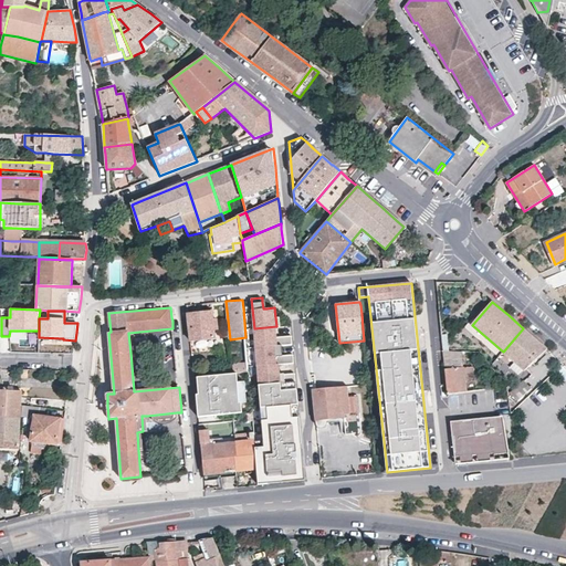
[(189,314),(191,341),(215,338),(215,329),(213,323),(212,312),(189,314)]
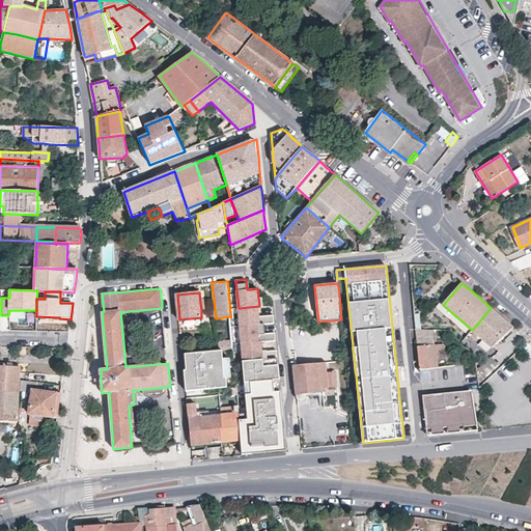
[(468,335),(472,330),(443,305),(439,309),(468,335)]
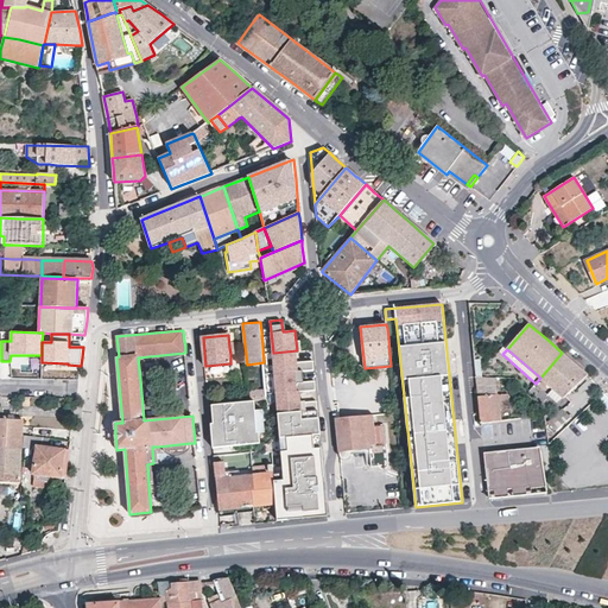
[(314,369),(314,360),(298,361),(297,350),(273,353),(276,373),(298,371),(303,371),(314,369)]
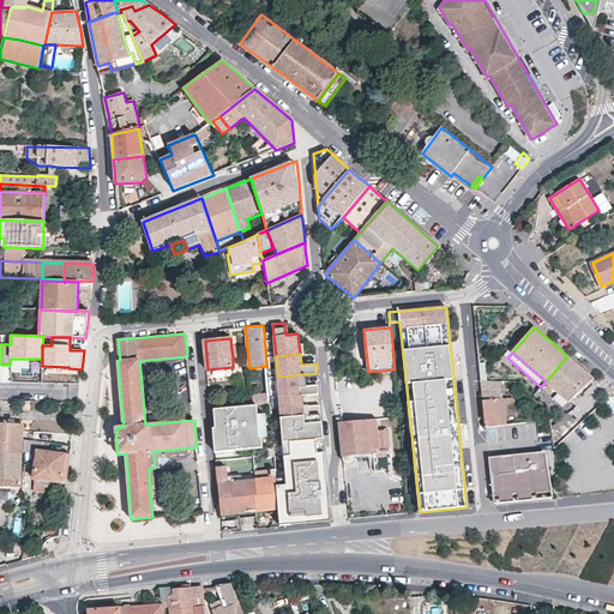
[(547,380),(546,381),(570,402),(594,379),(581,367),(567,356),(547,380)]
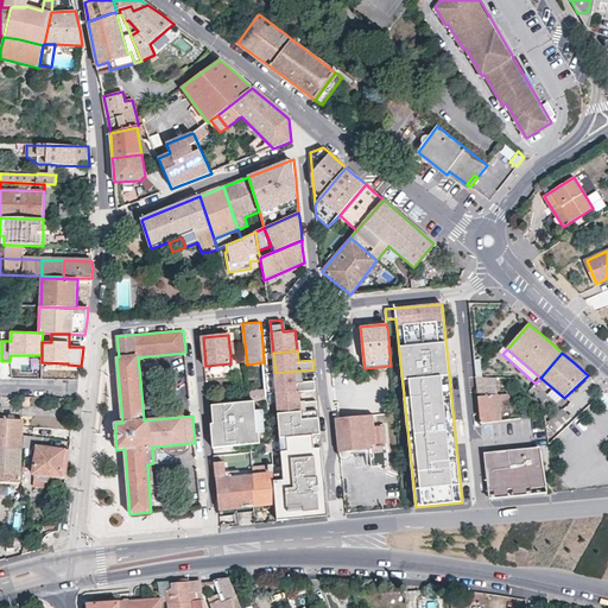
[(299,381),(298,371),(276,373),(277,393),(301,391),(316,390),(315,380),(304,381),(299,381)]
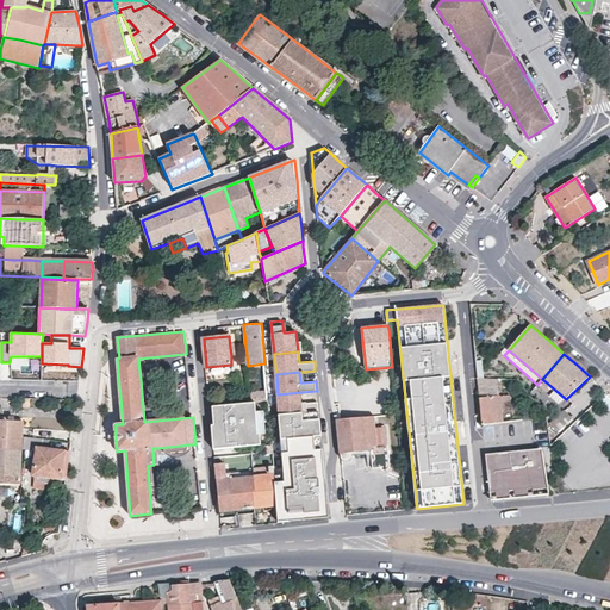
[(483,425),(503,423),(498,379),(478,379),(481,412),(483,425)]
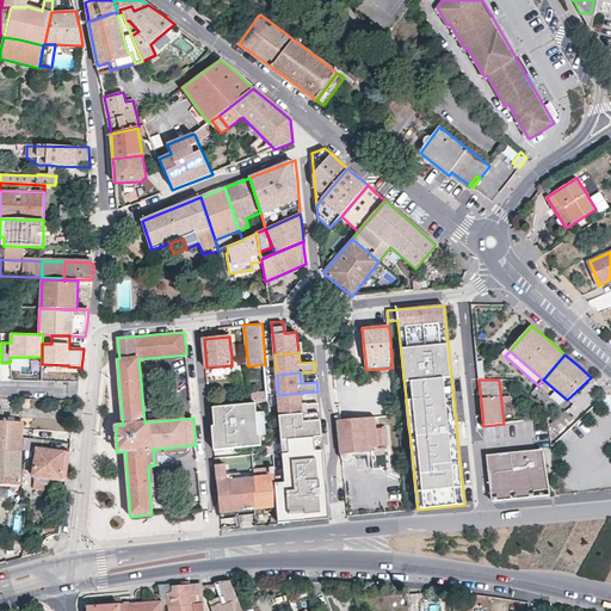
[(543,380),(538,386),(561,406),(567,400),(543,380)]
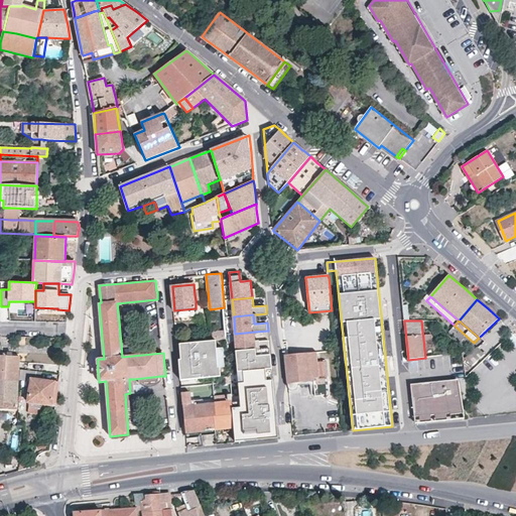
[(256,342),(255,332),(235,334),(237,351),(270,348),(269,340),(256,342)]
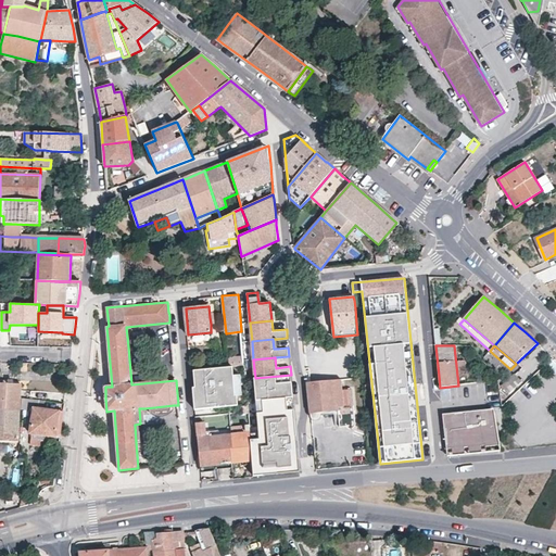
[(234,376),(232,367),(194,370),(196,388),(199,388),(199,392),(193,393),(193,400),(200,400),(201,409),(237,406),(236,395),(235,389),(234,376)]
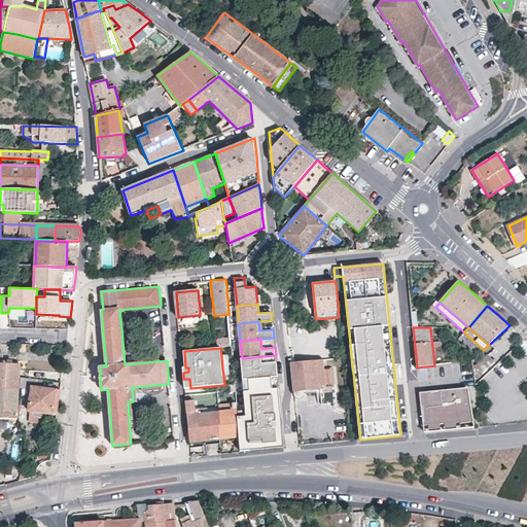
[(476,366),(482,374),(495,361),(488,354),(476,366)]
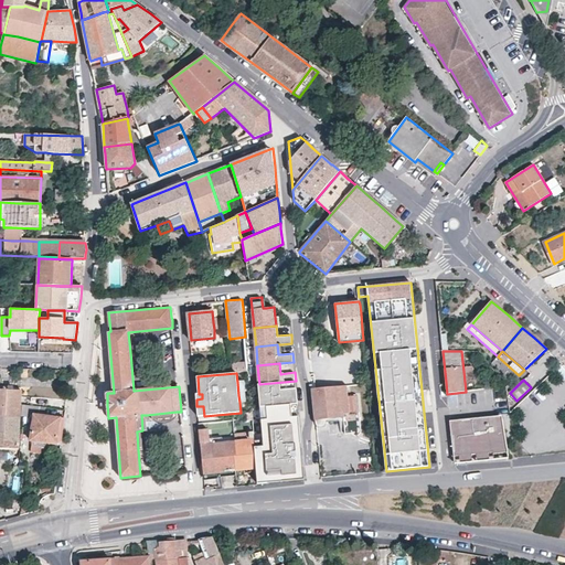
[(300,427),(296,381),(259,384),(263,423),(264,429),(254,430),(257,462),(302,458),(301,451),(300,439),(296,440),(295,433),(295,428),(300,427)]
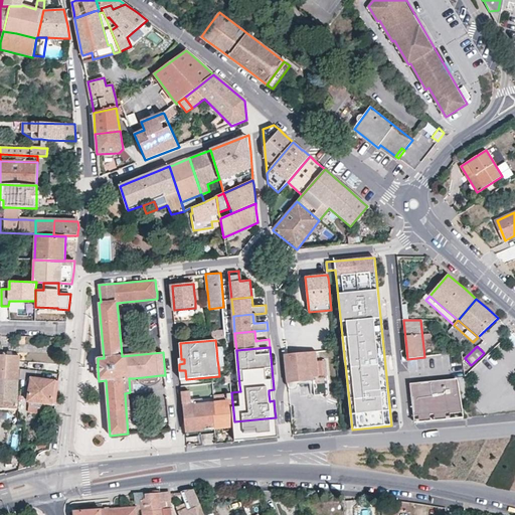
[(316,351),(285,354),(289,390),(296,389),(297,387),(297,384),(297,381),(310,379),(313,379),(313,382),(314,393),(319,392),(320,393),(320,394),(320,395),(321,396),(322,396),(323,397),(325,397),(326,396),(327,396),(328,395),(329,394),(329,393),(329,392),(329,391),(326,360),(317,361),(316,351)]
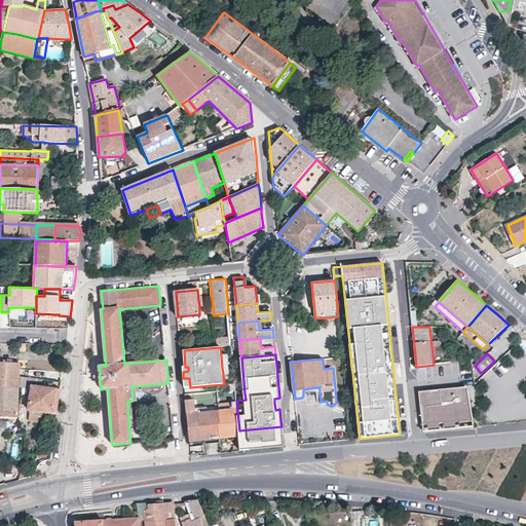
[(0,386),(19,387),(20,376),(21,364),(0,362),(0,386)]
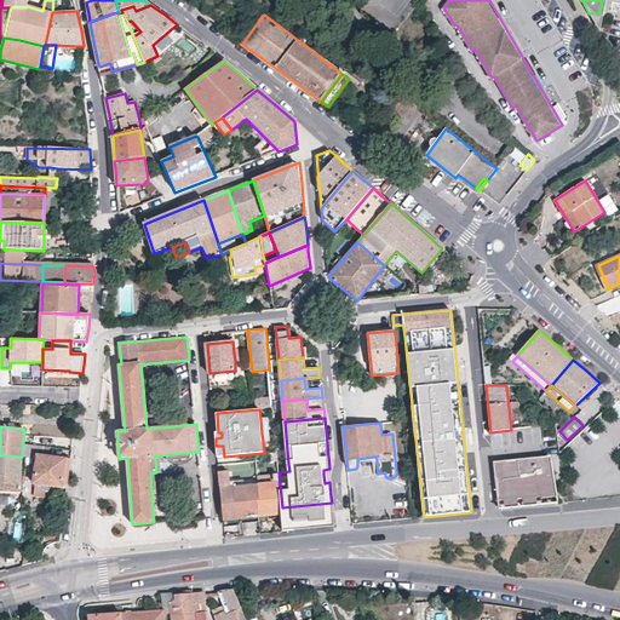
[(24,457),(38,458),(34,483),(35,483),(62,487),(68,487),(70,464),(72,459),(50,457),(51,447),(24,443),(24,457)]
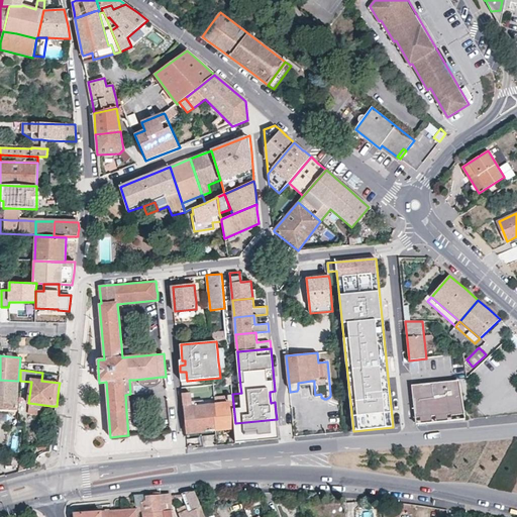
[(162,377),(134,380),(136,382),(138,384),(140,386),(143,387),(145,388),(148,388),(150,388),(152,388),(156,387),(158,385),(159,384),(160,383),(161,381),(162,379),(162,377)]
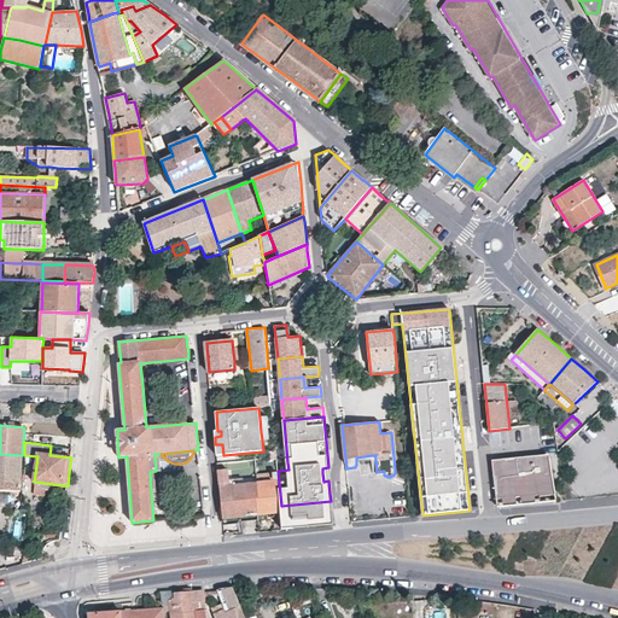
[(0,489),(21,490),(22,455),(0,454),(0,489)]
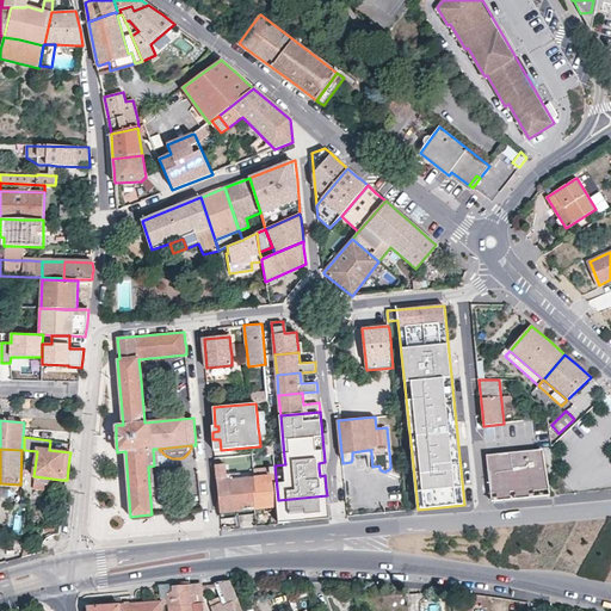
[(548,489),(543,449),(487,455),(491,493),(532,489),(532,491),(548,489)]
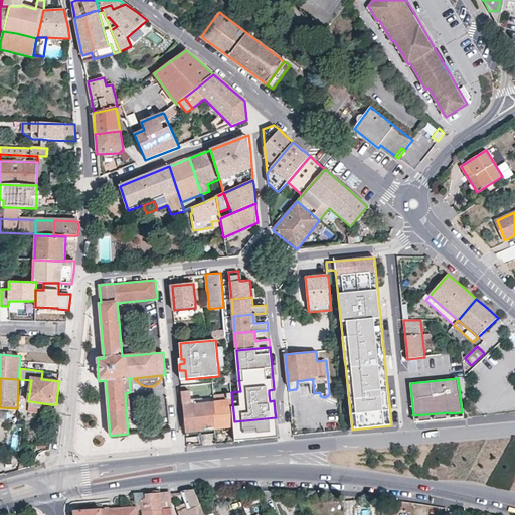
[(181,386),(184,414),(186,432),(215,428),(213,403),(204,404),(203,397),(191,398),(189,385),(181,386)]
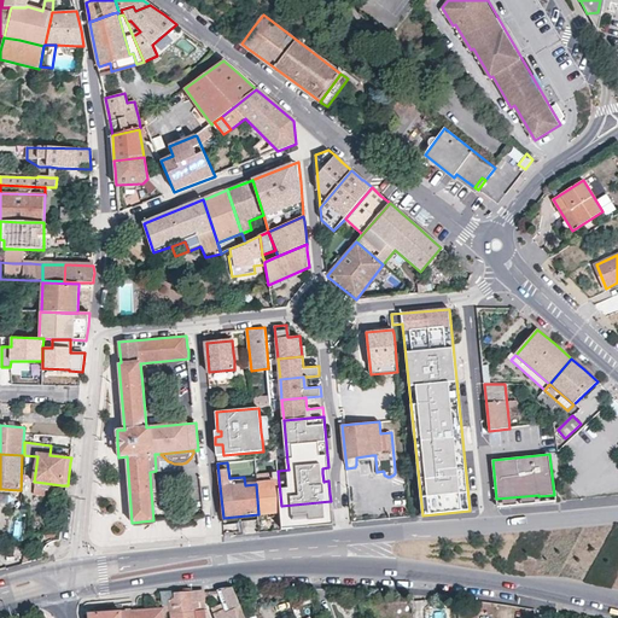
[(255,473),(256,484),(258,514),(281,512),(281,506),(278,471),(255,473)]
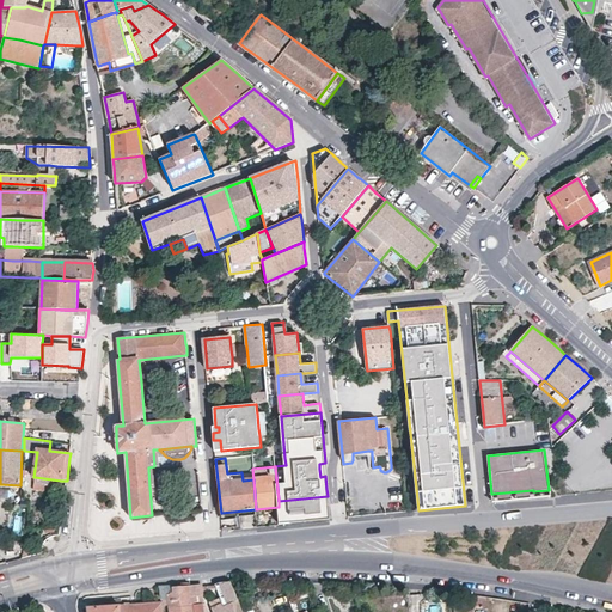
[(61,481),(35,477),(34,488),(60,491),(61,481)]
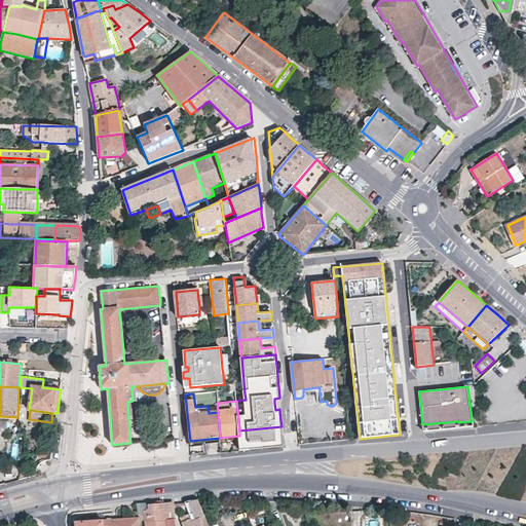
[(423,433),(473,427),(472,421),(458,422),(458,421),(422,424),(423,433)]
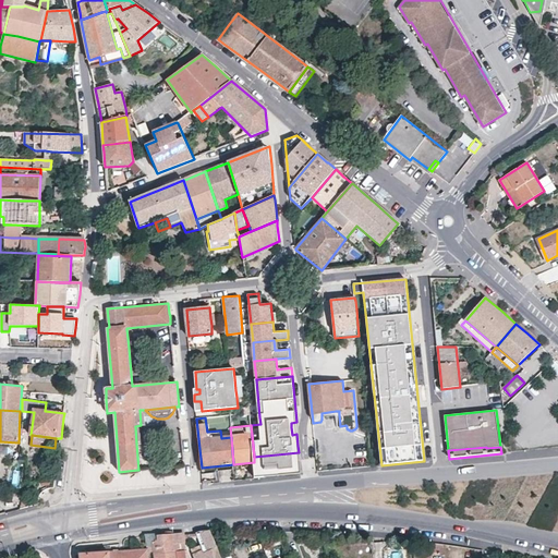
[(300,458),(299,452),(254,457),(254,462),(300,458)]
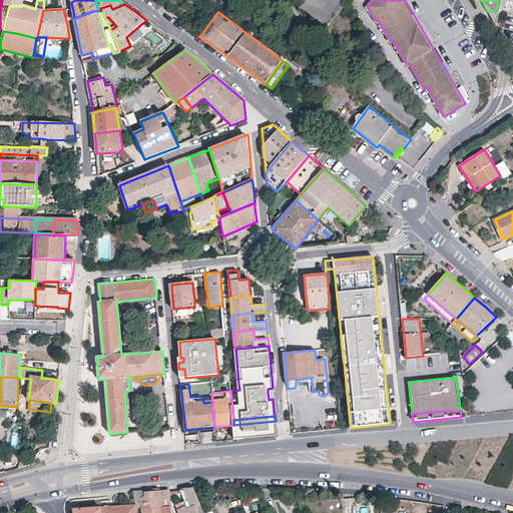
[(203,512),(193,487),(186,488),(192,504),(186,506),(178,509),(179,512),(203,512)]
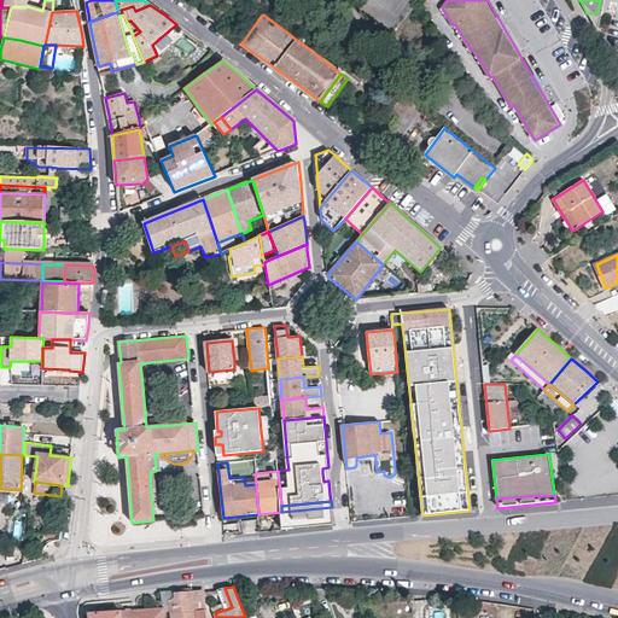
[(203,617),(202,589),(168,593),(169,608),(176,608),(176,611),(188,611),(188,617),(203,617)]
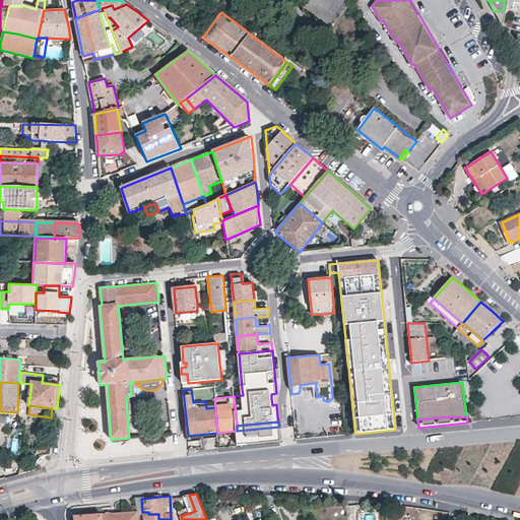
[(74,519),(142,519),(139,513),(139,512),(139,511),(74,516),(74,519)]
